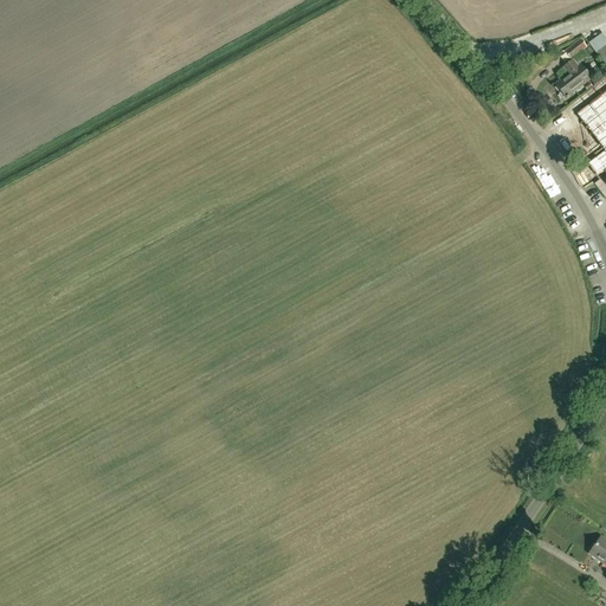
[(580,40),(565,51),(572,59),(586,49),(580,40)]
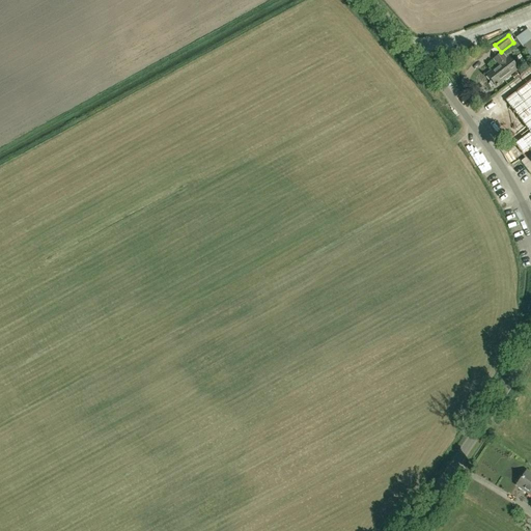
[(499,65),(486,74),(496,86),(518,68),(505,51),(494,59),(499,65)]
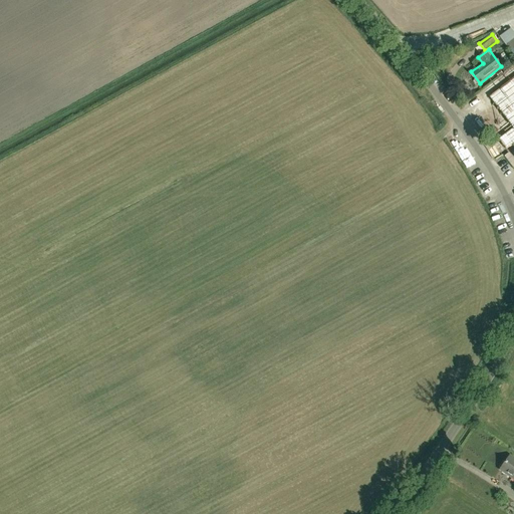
[(504,71),(491,81),(497,90),(511,80),(504,71)]
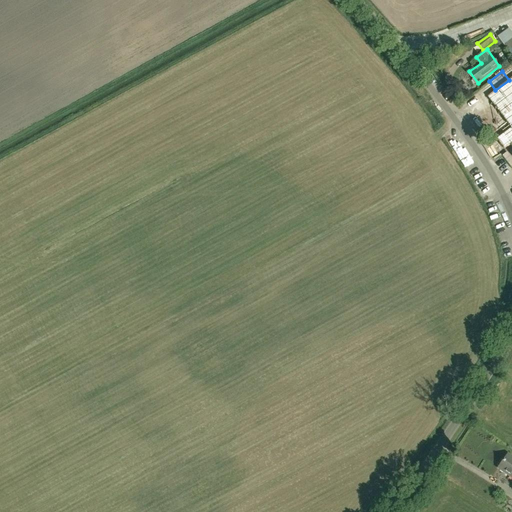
[(511,83),(510,85),(507,82),(487,96),(511,127),(496,138),(504,148),(511,142),(511,143),(511,142),(511,83)]
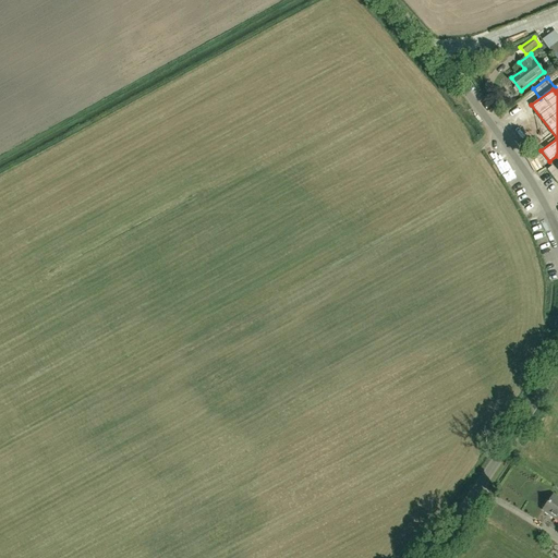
[(524,119),(529,114),(519,106),(514,110),(524,119)]
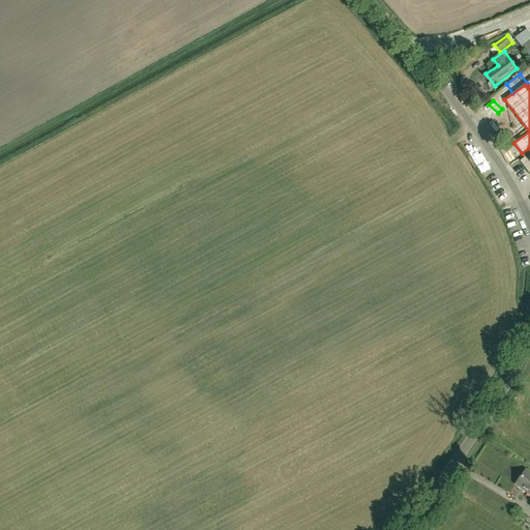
[(529,473),(525,470),(521,476),(519,475),(514,481),(517,482),(516,484),(529,494),(529,473)]
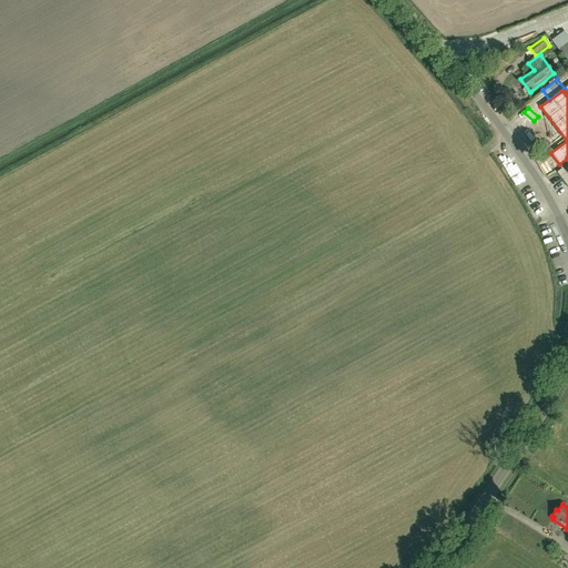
All buildings are outlined.
